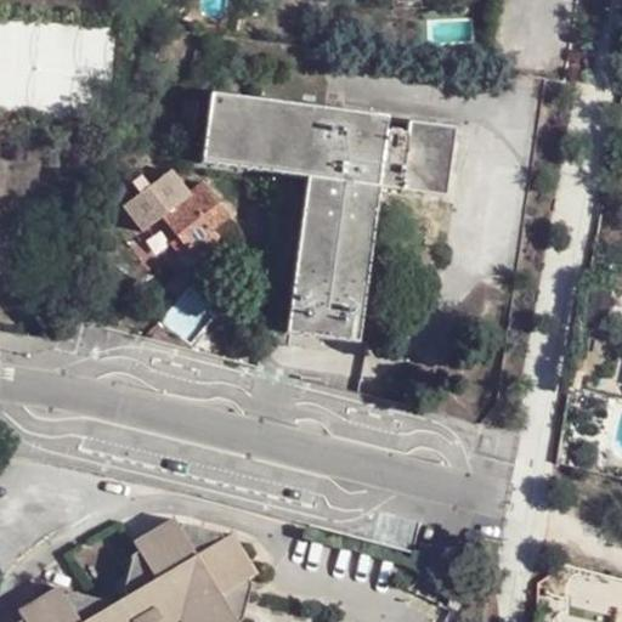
[(0,112),(96,118),(102,33),(0,27),(0,112)]
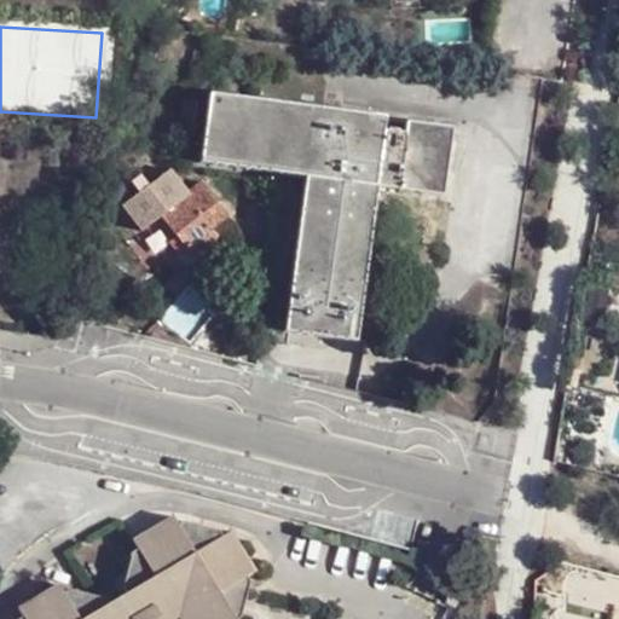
[(306,179),(379,187),(444,195),(447,168),(451,132),(452,126),(409,121),(408,132),(382,131),(385,117),(208,97),(200,166),(306,179)]
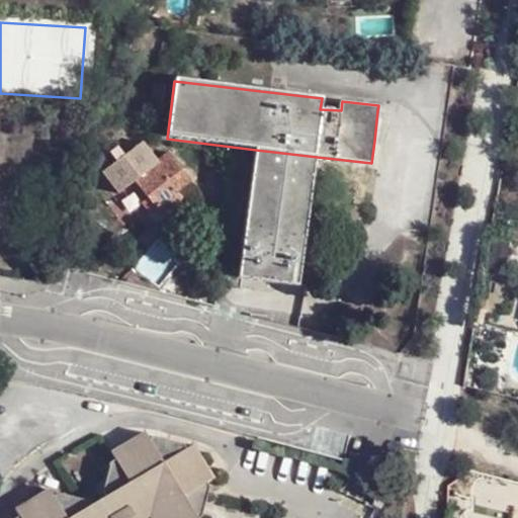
[(389,111),(377,110),(374,141),(384,142),(389,111)]
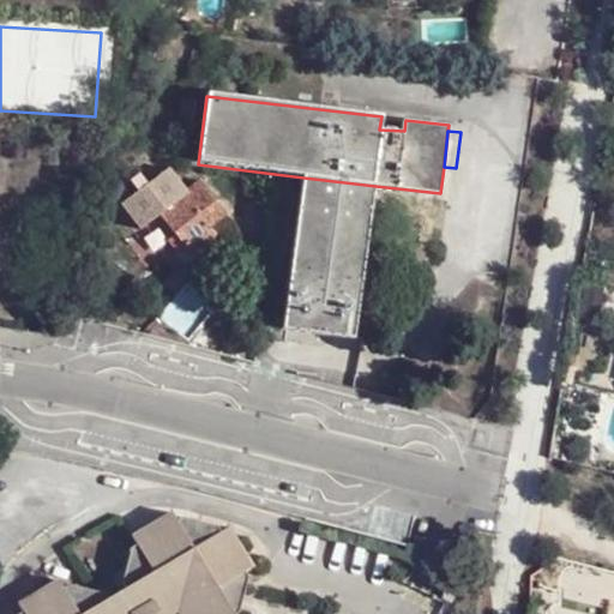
[(139,221),(160,208),(188,188),(172,162),(121,194),(139,221)]
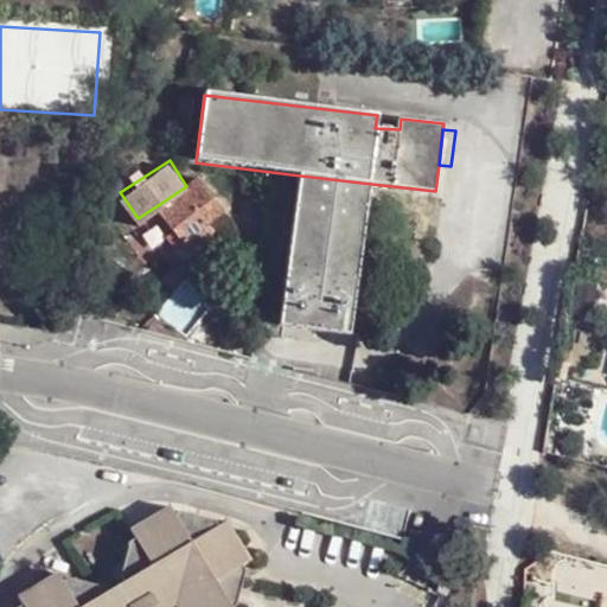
[(351,336),(371,184),(300,176),(279,326),(351,336)]
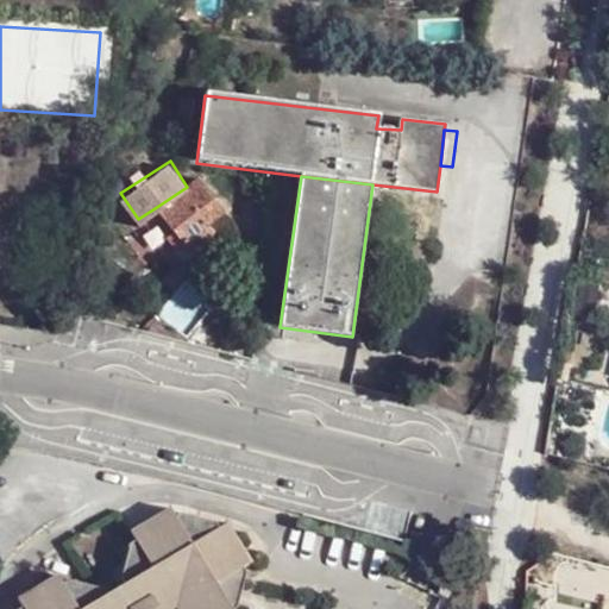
[(170,225),(181,240),(184,246),(212,231),(206,221),(224,211),(202,177),(187,187),(158,206),(170,225)]
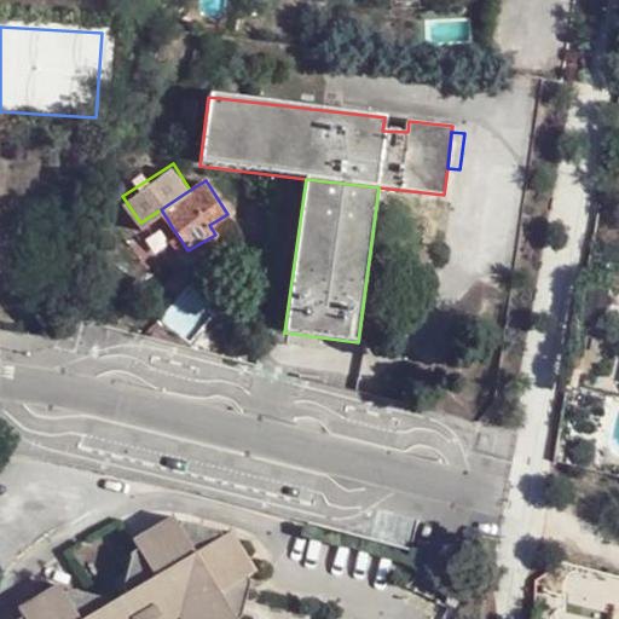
[(173,249),(184,244),(173,229),(163,235),(173,249)]
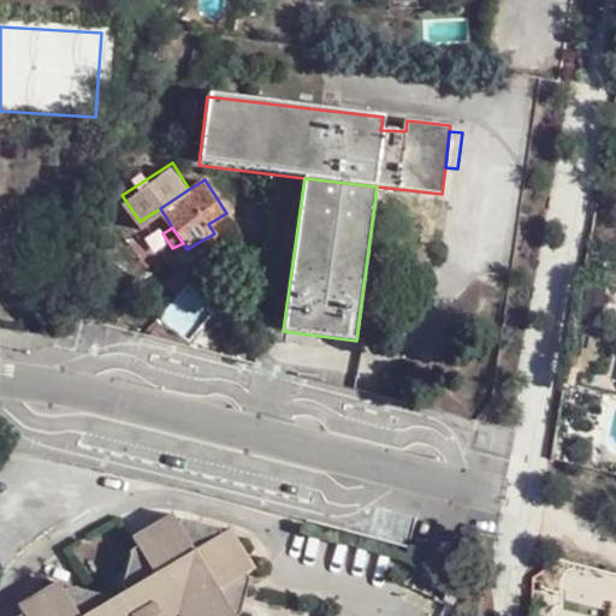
[(241,615),(238,612),(223,586),(247,570),(256,566),(232,526),(225,529),(197,546),(182,520),(177,511),(134,537),(140,544),(157,572),(129,588),(110,600),(84,615),(80,615),(65,590),(60,584),(23,608),(25,612),(28,615),(241,615)]
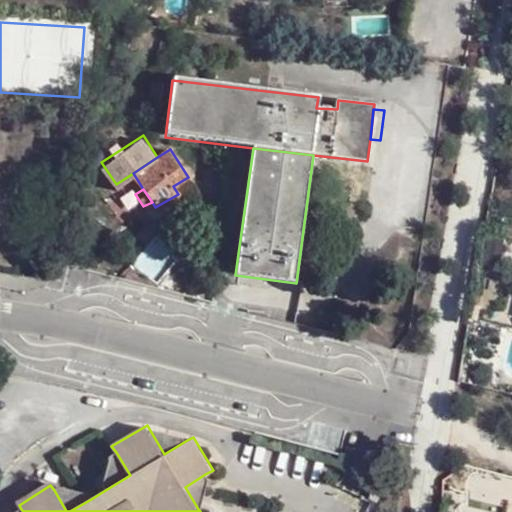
[(164,454),(187,440),(183,435),(155,429),(151,432),(164,454)]
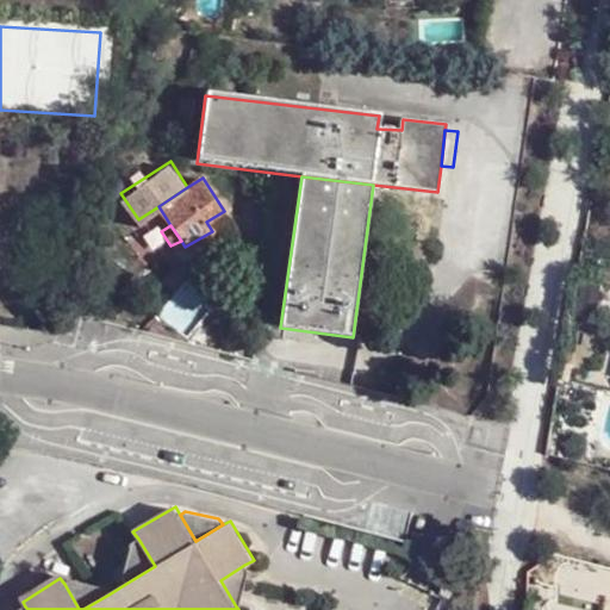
[(155,566),(138,539),(130,545),(124,577),(128,583),(155,566)]
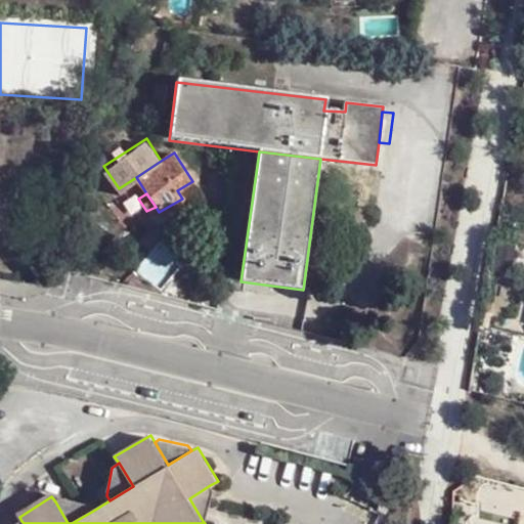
[(390,484),(383,499),(392,505),(397,495),(398,495),(401,490),(390,484)]
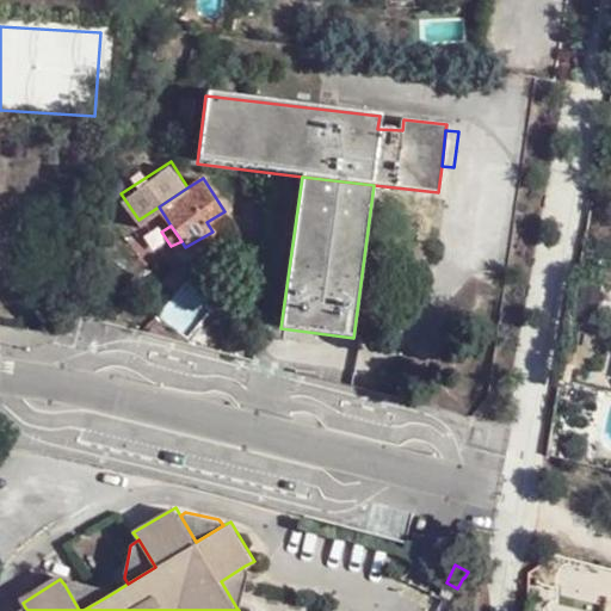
[(221,581),(236,608),(245,603),(248,569),(245,566),(221,581)]
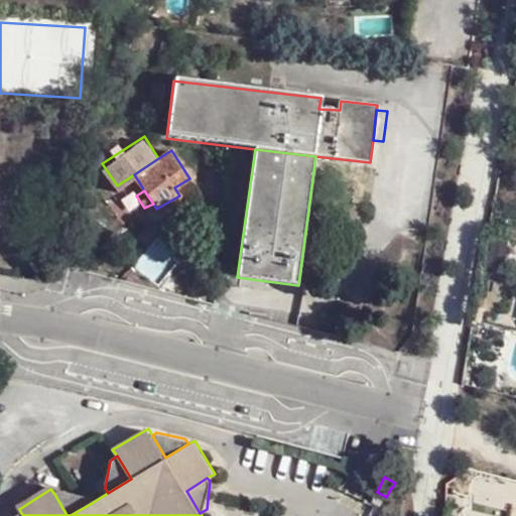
[(67,515),(71,515),(92,503),(89,497),(59,491),(54,494),(67,515)]
